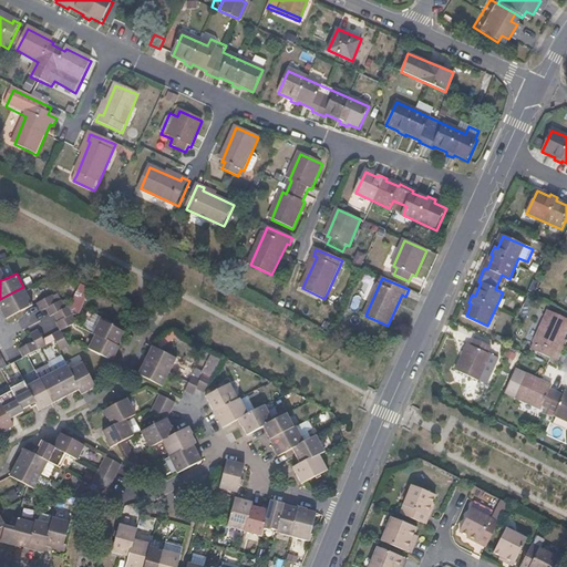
[(0,299),(0,305),(7,318),(32,303),(23,287),(0,299)]
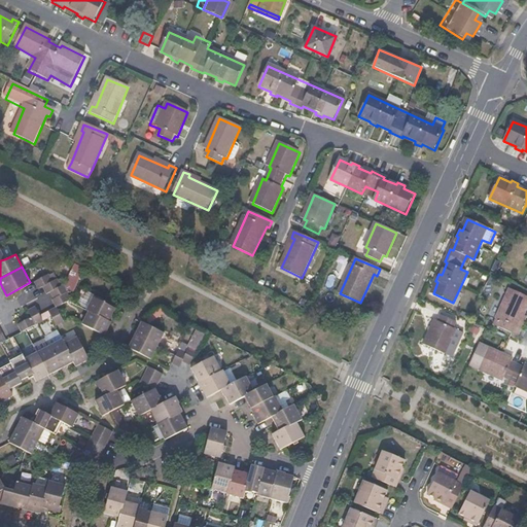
[(34,280),(36,285),(40,283),(50,279),(47,272),(33,278),(34,280)]
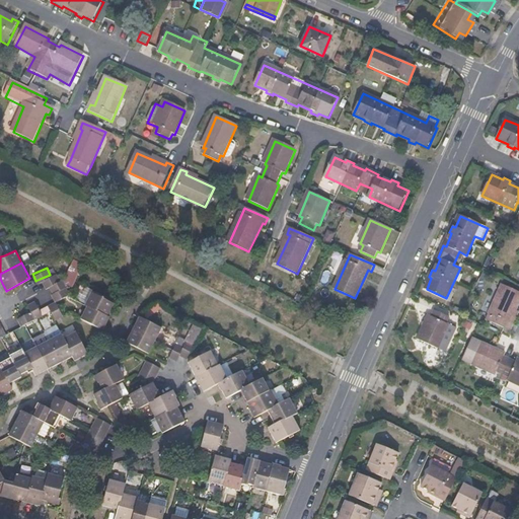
[(45,287),(48,285),(58,280),(55,273),(50,275),(40,279),(45,287)]
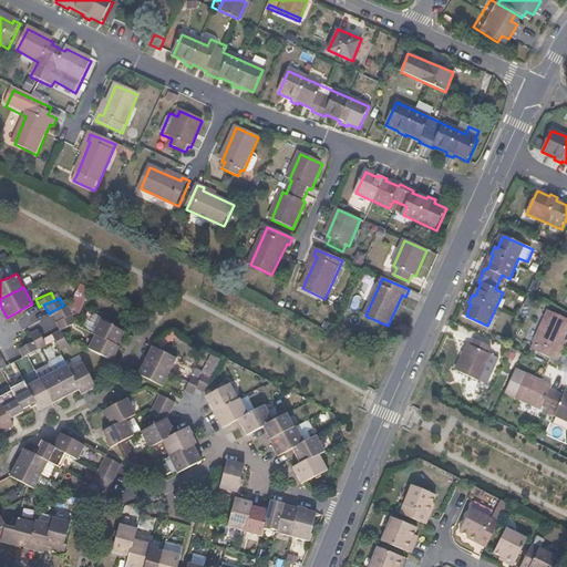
[(72,312),(68,305),(63,306),(52,311),(55,320),(70,313),(72,312)]
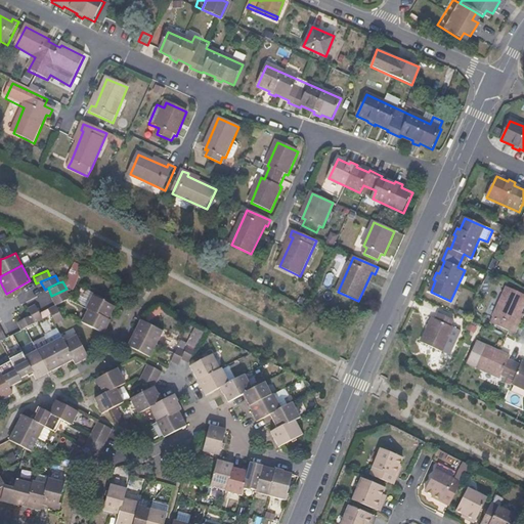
[(516,334),(519,326),(516,325),(523,307),(523,295),(509,288),(492,323),(516,334)]
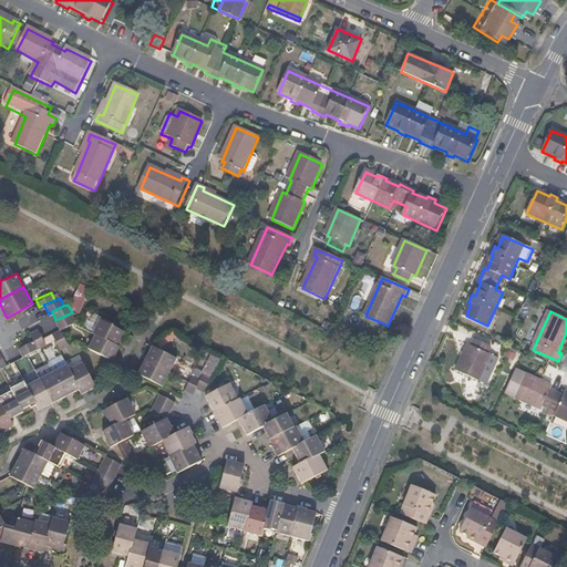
[(54,321),(59,329),(73,321),(70,313),(55,320),(54,321)]
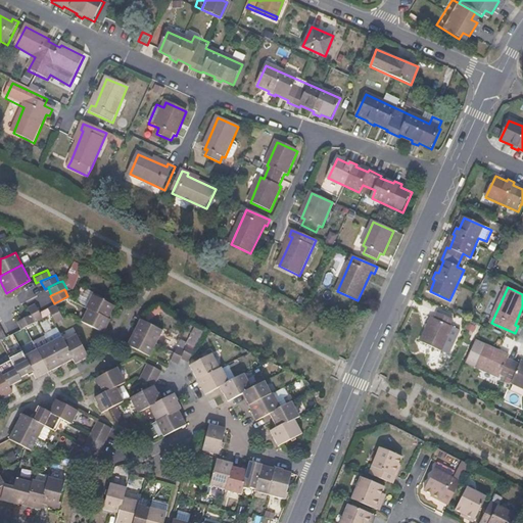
[(91,293),(84,306),(87,308),(106,319),(113,304),(110,303),(91,293)]
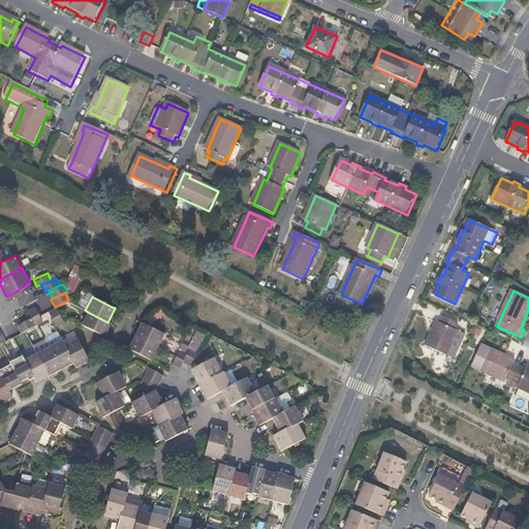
[(30,318),(34,325),(36,324),(41,321),(38,315),(34,307),(26,311),(30,318)]
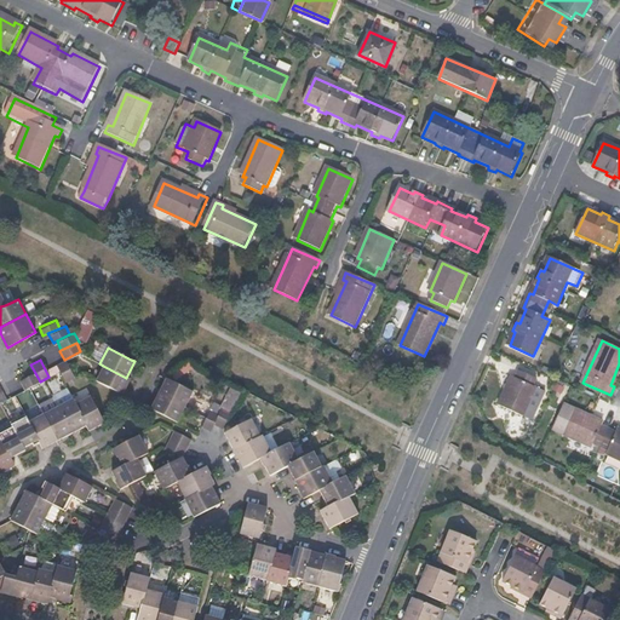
[(55,365),(64,382),(74,378),(64,360),(55,365)]
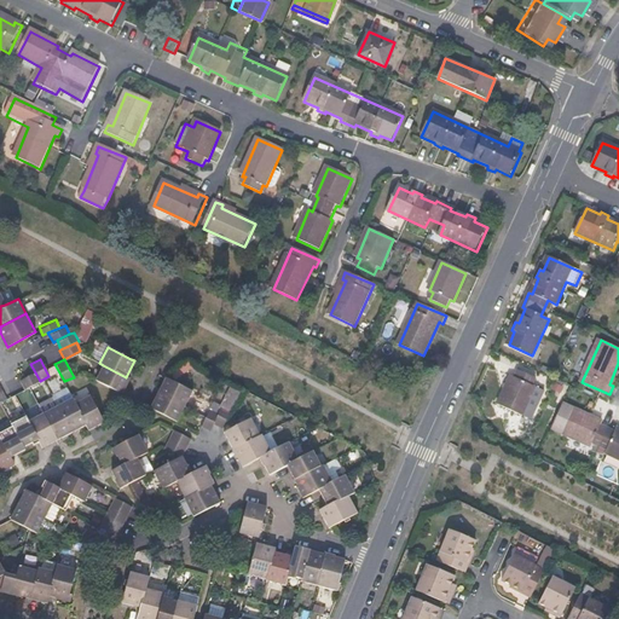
[(121,393),(128,379),(126,377),(103,365),(94,380),(121,393)]
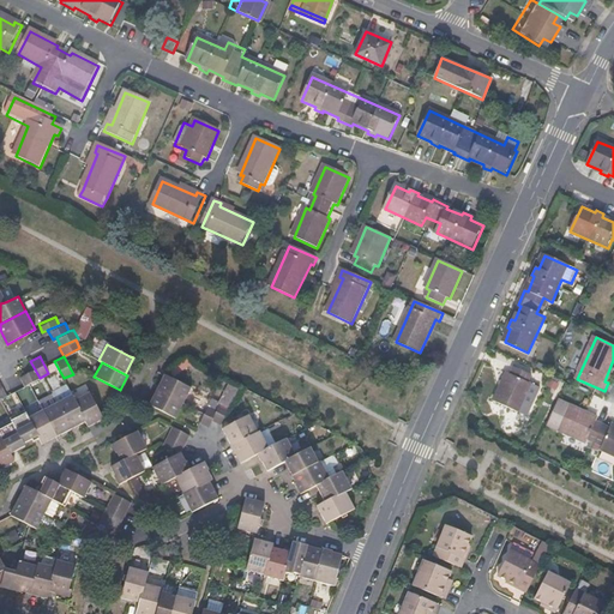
[(530,383),(533,375),(516,368),(512,374),(510,373),(497,401),(521,411),(533,384),(530,383)]
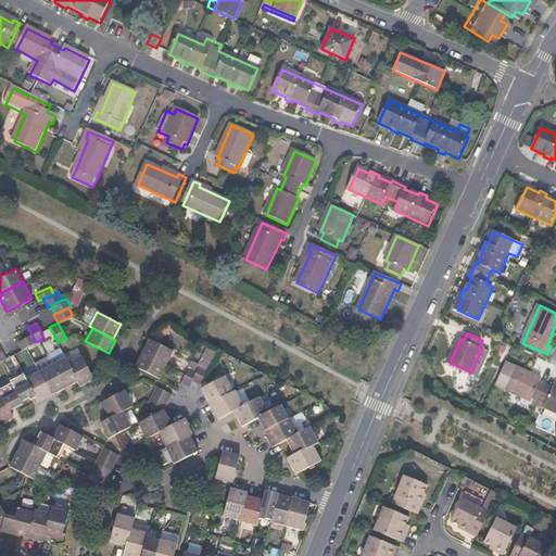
[(21,350),(25,348),(36,342),(32,335),(17,342),(21,350)]
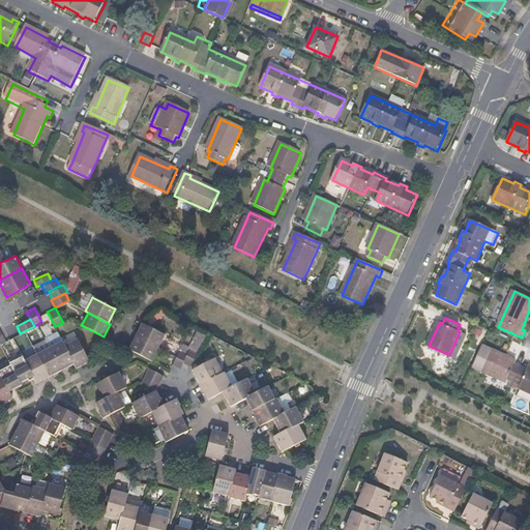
[(164,334),(144,324),(141,322),(135,335),(156,347),(164,334)]
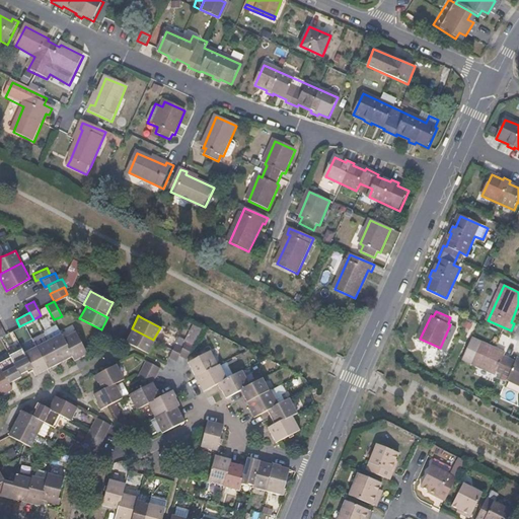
[(132,328),(126,342),(147,353),(153,340),(132,328)]
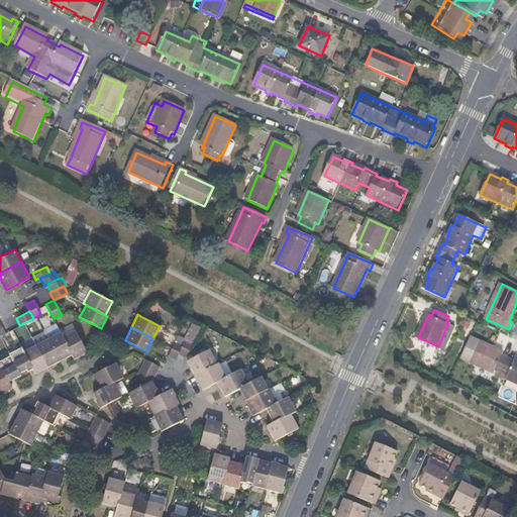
[(61,335),(71,354),(74,358),(86,351),(74,330),(61,335)]
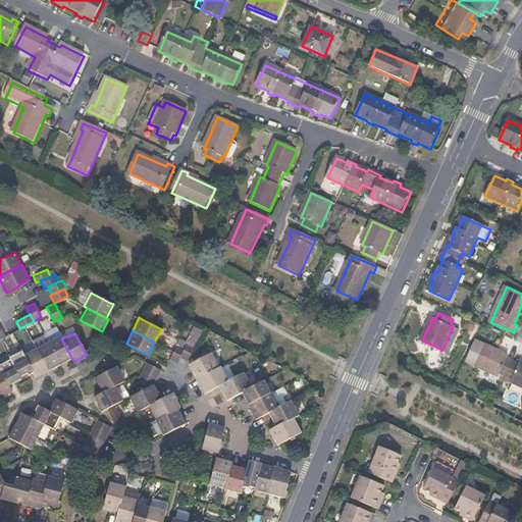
[(71,358),(61,338),(59,335),(47,342),(59,364),(71,358)]
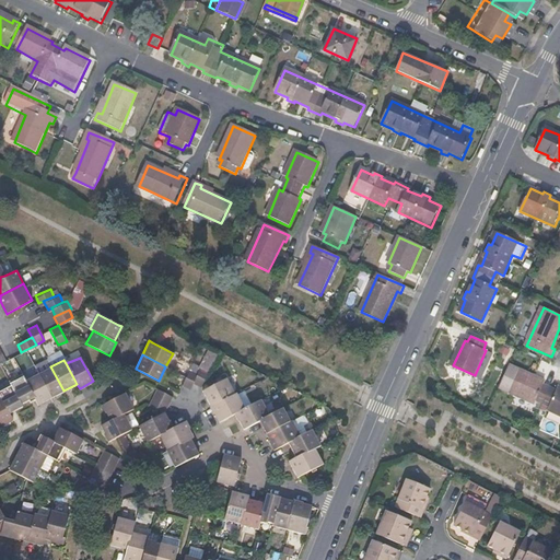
[(37,373),(49,397),(63,391),(50,366),(37,373)]
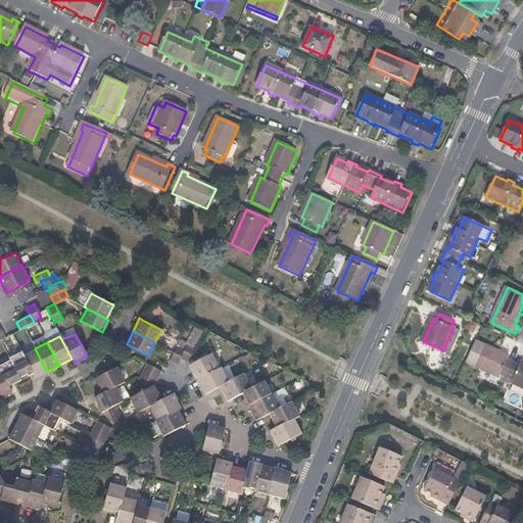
[(510,357),(477,342),(468,362),(501,377),(502,375),(514,380),(513,382),(522,386),(522,362),(520,365),(508,359),(510,357)]
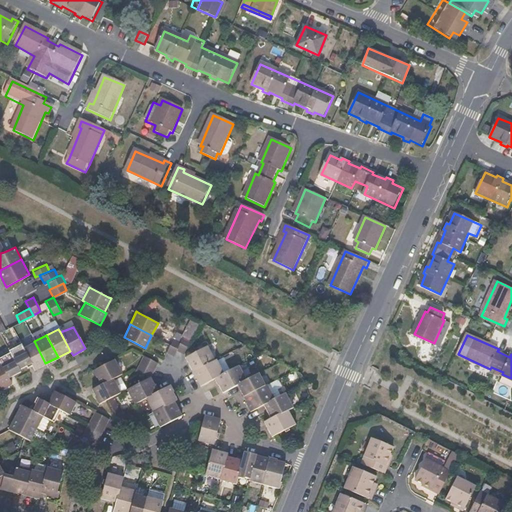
[(181,342),(177,350),(184,353),(191,340),(184,336),(181,342)]
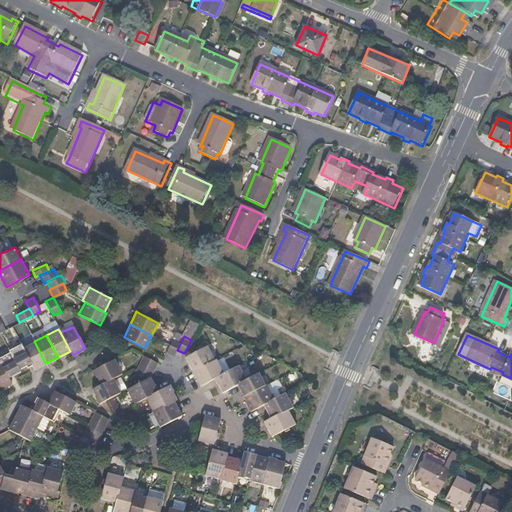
[(166,351),(174,355),(177,350),(181,342),(173,338),(170,344),(166,351)]
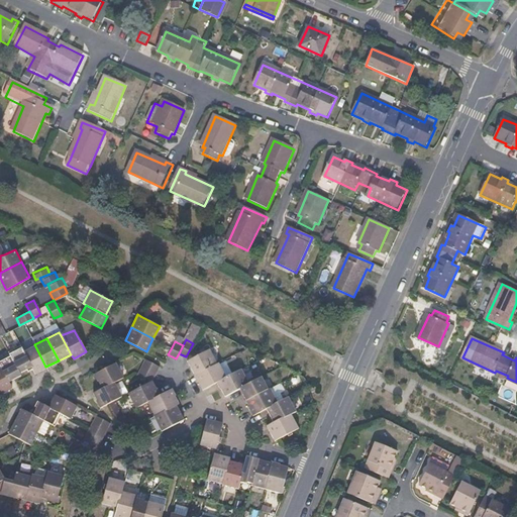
[(21,350),(31,371),(33,373),(45,367),(34,344),(21,350)]
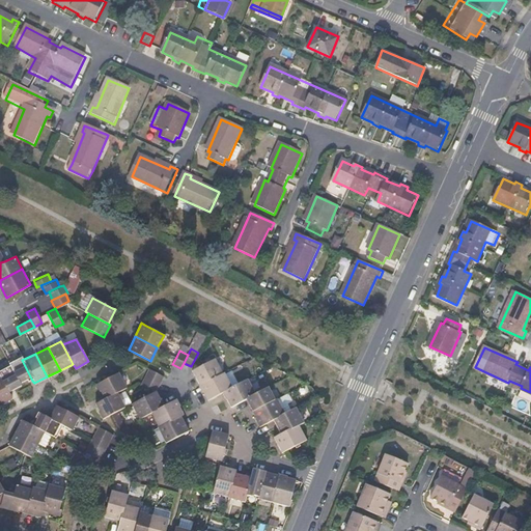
[(21,357),(8,362),(9,365),(19,383),(26,380),(28,383),(32,381),(22,360),(21,357)]
